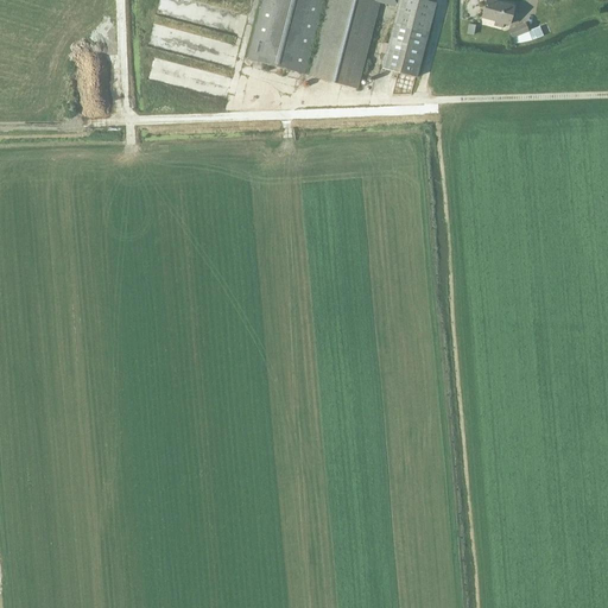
[(303,75),(323,0),(261,0),(247,59),(303,75)]
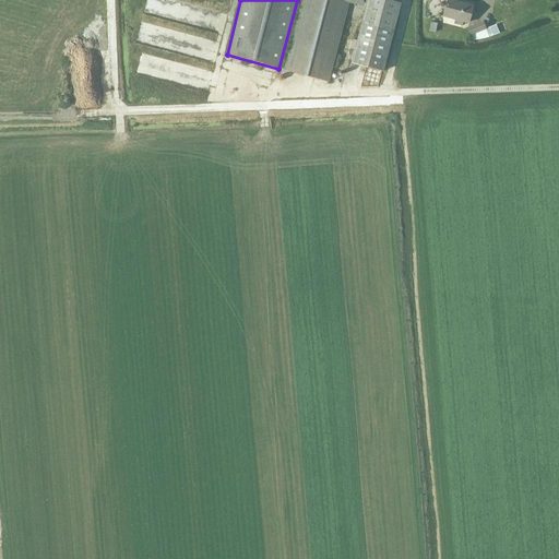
[(348,3),(365,8),(366,8),(367,0),(301,0),(283,71),(328,83),(348,3)]
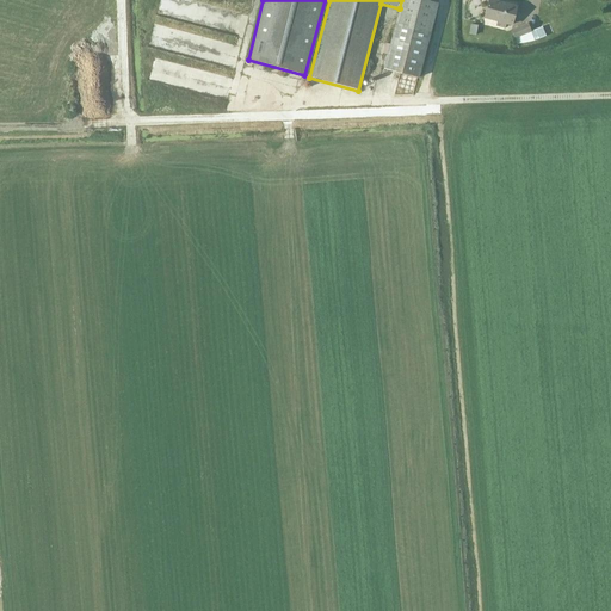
[(395,24),(431,34),(438,4),(425,0),(401,0),(400,8),(399,8),(395,24)]
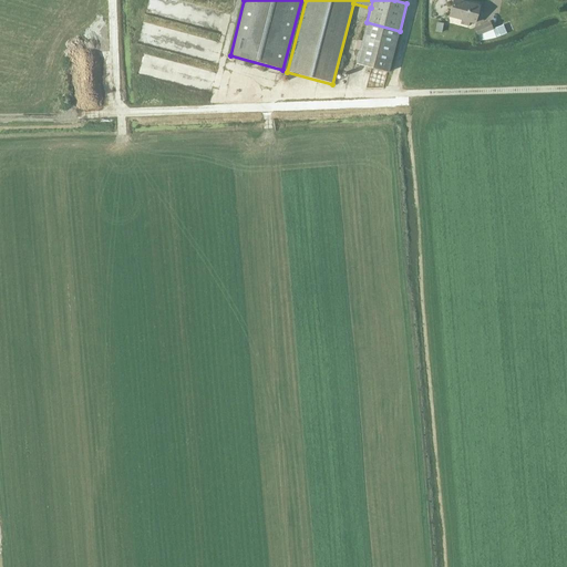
[(474,24),(480,6),(456,0),(452,0),(447,18),(461,21),(460,26),(467,27),(468,23),(474,24)]
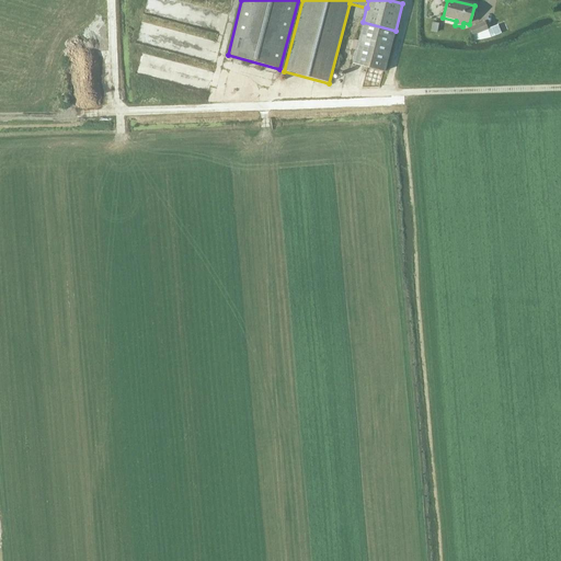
[(384,72),(396,31),(363,22),(352,64),(384,72)]
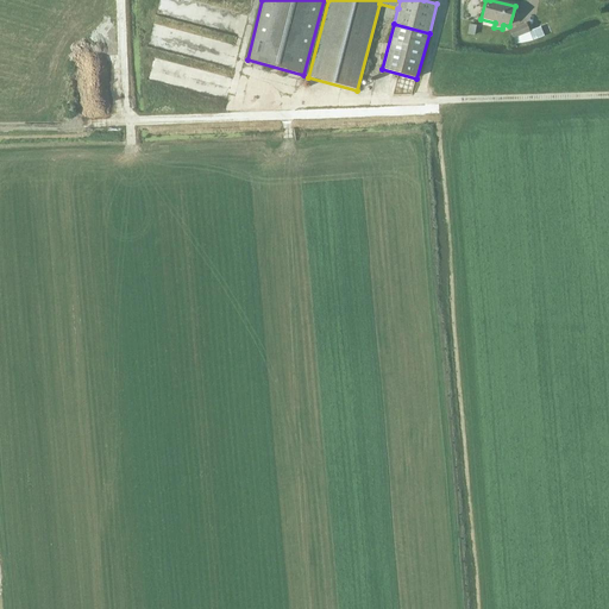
[(512,39),(529,32),(525,24),(509,31),(512,39)]
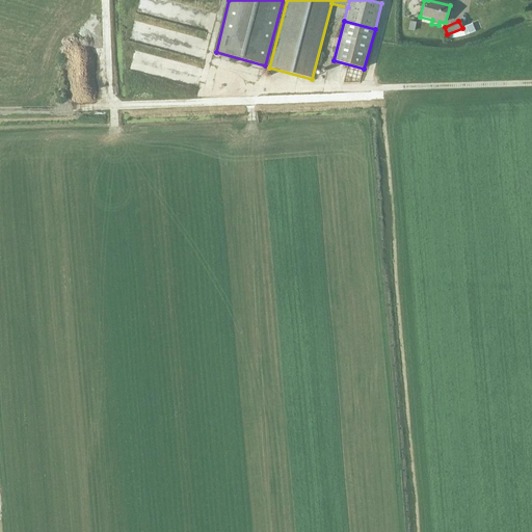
[(132,22),(129,37),(174,47),(175,38),(183,41),(184,33),(132,22)]
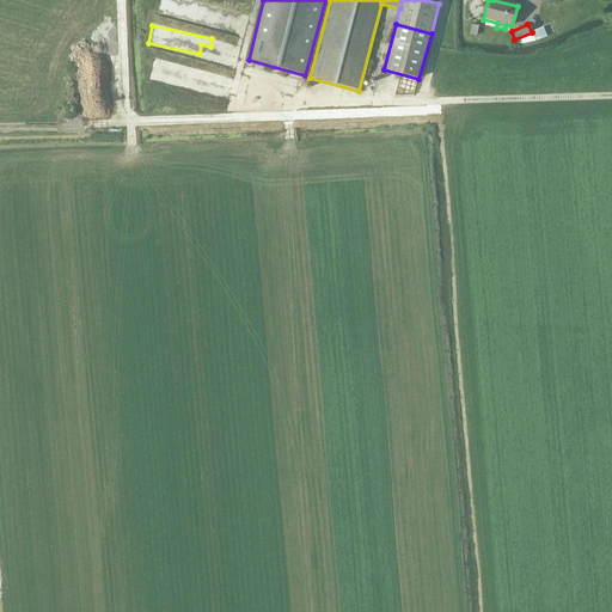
[(157,81),(187,83),(188,63),(158,62),(157,81)]
